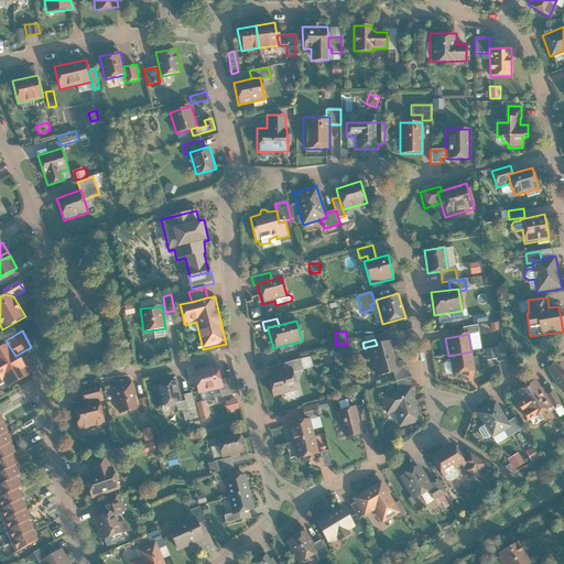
[(399,371),(390,342),(377,345),(367,347),(375,377),(392,372),(399,371)]
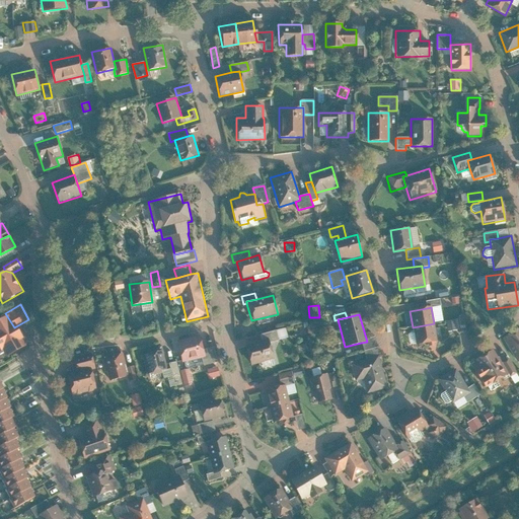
[(14,327),(7,316),(0,320),(0,349),(6,359),(26,347),(14,327)]
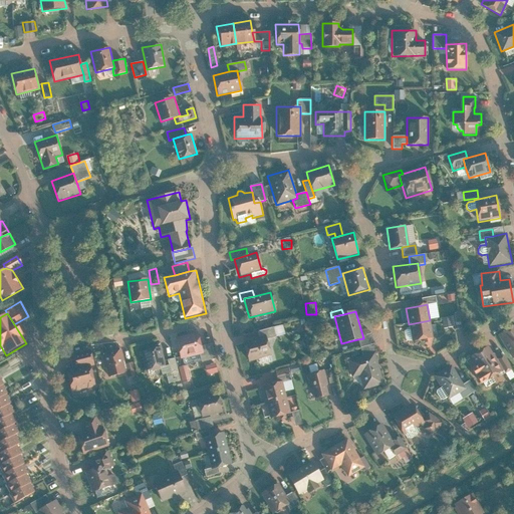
[(461,329),(459,315),(453,316),(455,330),(461,329)]
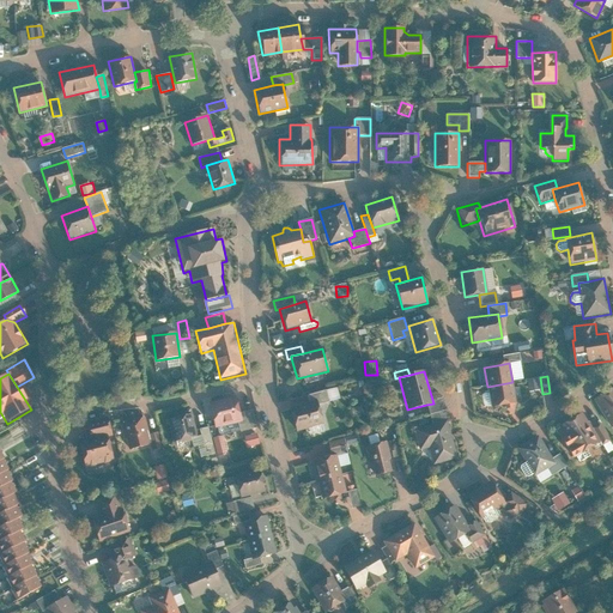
[(513,382),(487,387),(491,410),(516,405),(513,382)]
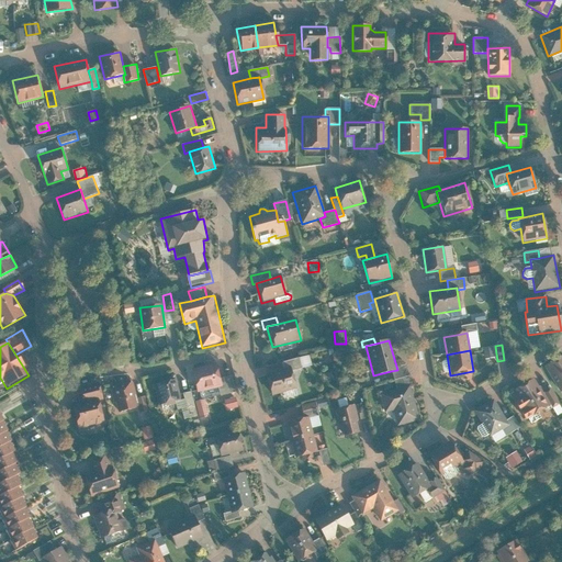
[(561,356),(544,368),(560,393),(561,391),(561,356)]
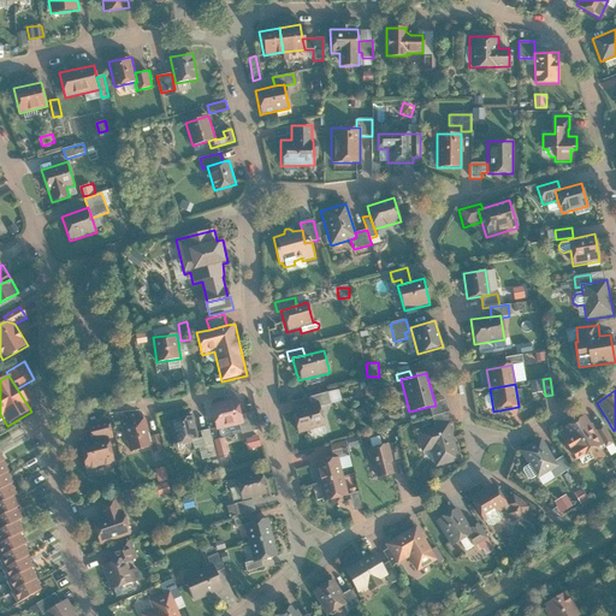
[(308,398),(309,407),(318,404),(318,408),(330,404),(326,394),(308,398)]
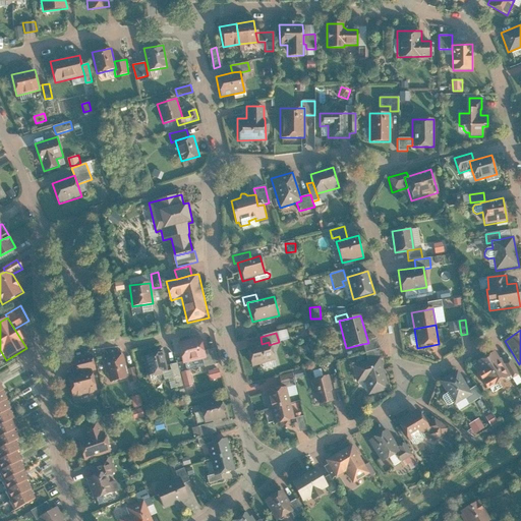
[(204,352),(199,338),(178,343),(184,364),(203,359),(206,358),(204,352)]
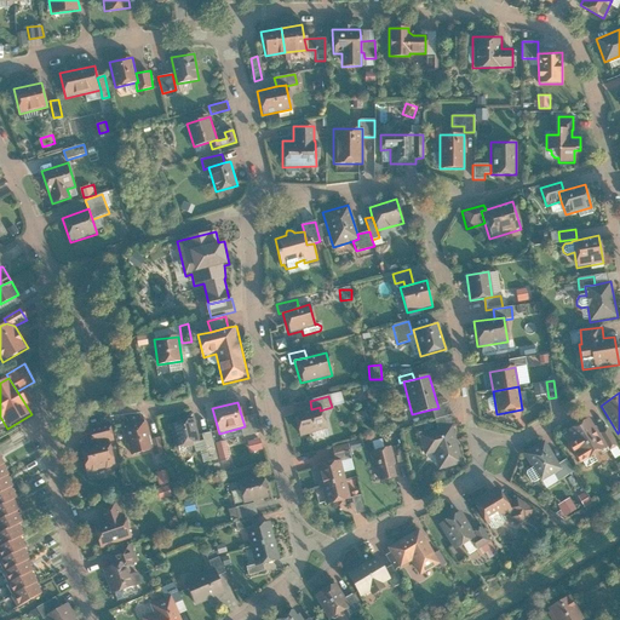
[(448,405),(438,408),(431,409),(434,420),(451,415),(448,405)]
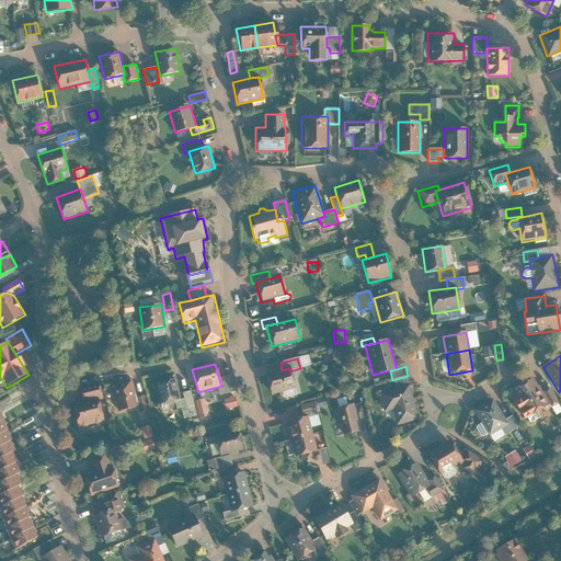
[(289,371),(289,368),(282,370),(264,375),(270,396),(295,389),(289,371)]
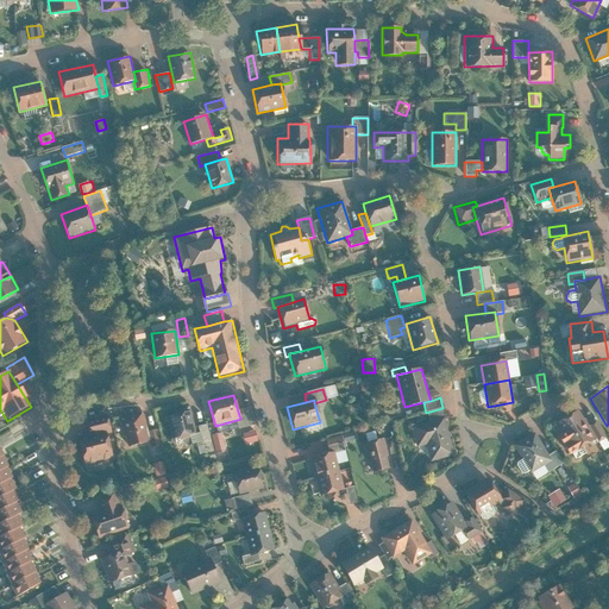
[(445,418),(443,408),(426,413),(429,422),(443,419),(445,418)]
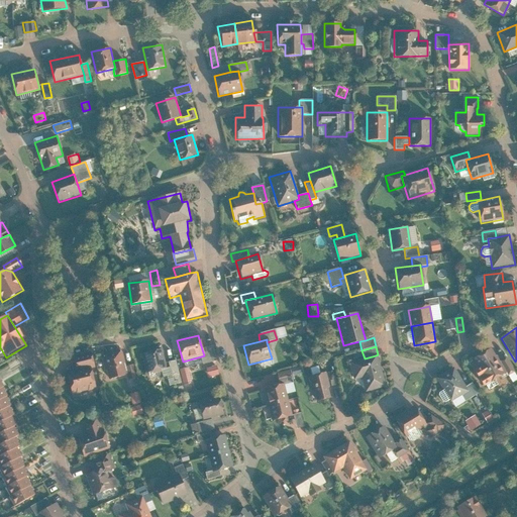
[(213,347),(202,349),(204,355),(201,356),(204,366),(217,362),(213,347)]
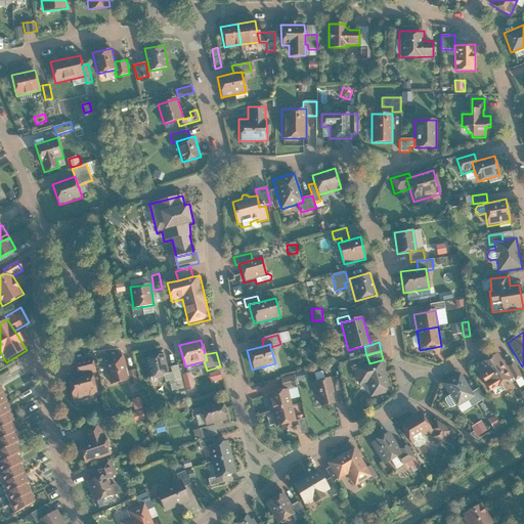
[(515,382),(522,378),(513,363),(506,367),(497,354),(477,365),(483,375),(480,377),(489,393),(513,379),(515,382)]
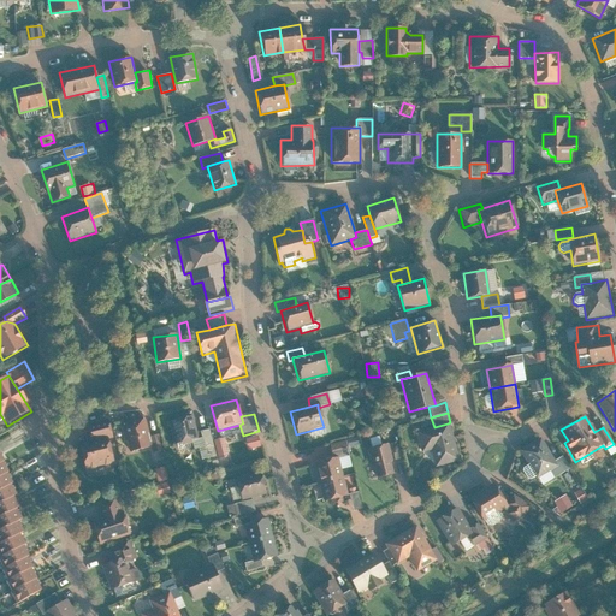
[(199,440),(194,418),(170,424),(175,446),(199,440)]
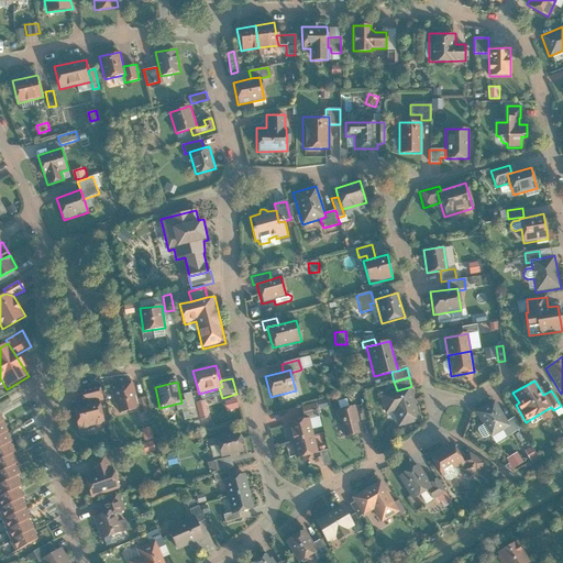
[(136,397),(133,384),(111,389),(114,406),(117,405),(119,415),(139,410),(135,398),(136,397)]
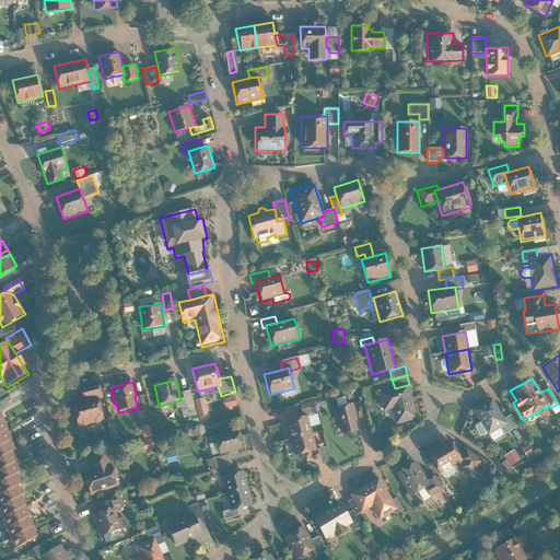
[(79,388),(82,403),(97,399),(103,398),(100,384),(79,388)]
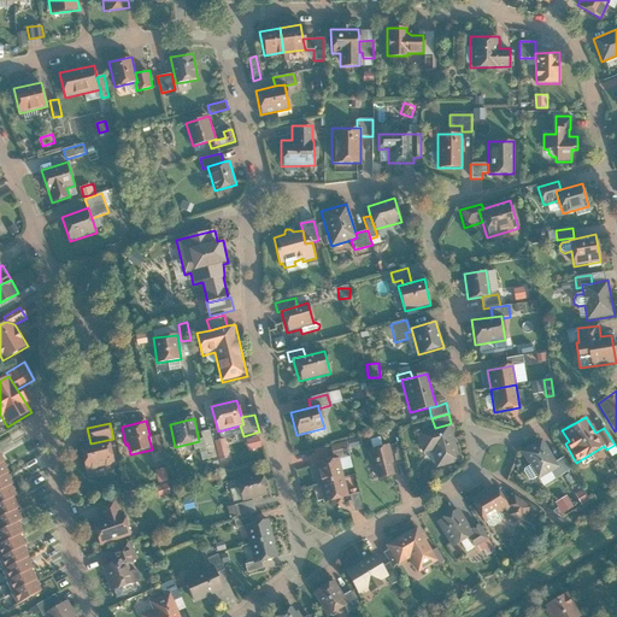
[(459,462),(448,424),(435,428),(416,434),(422,454),(432,452),(435,469),(459,462)]
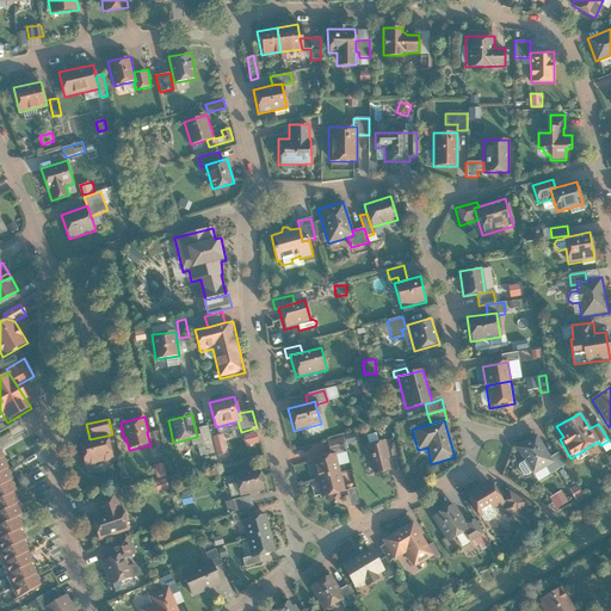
[(211,443),(208,427),(201,429),(204,445),(211,443)]
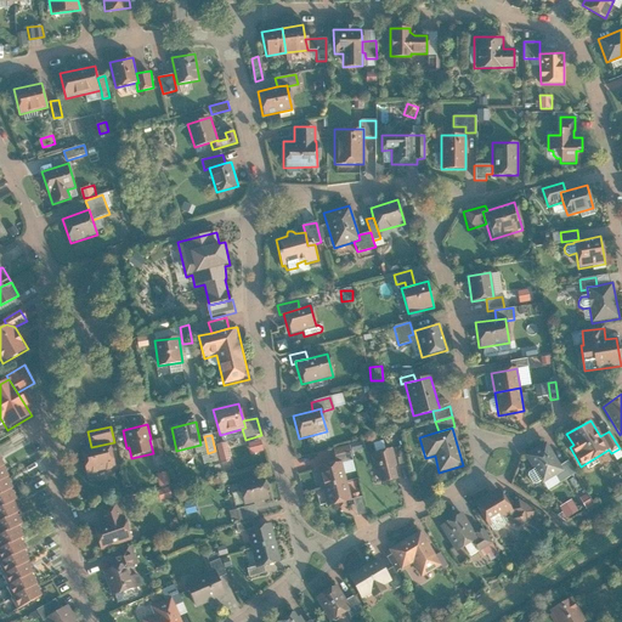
[(160,437),(152,440),(157,457),(165,454),(160,437)]
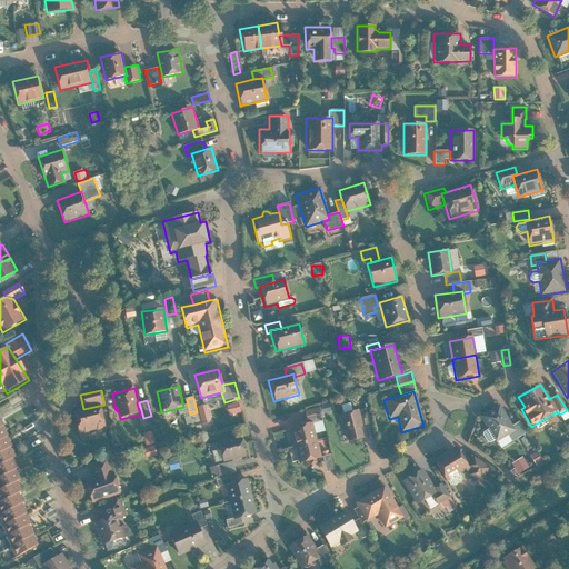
[(239,402),(228,403),(229,415),(241,412),(239,402)]
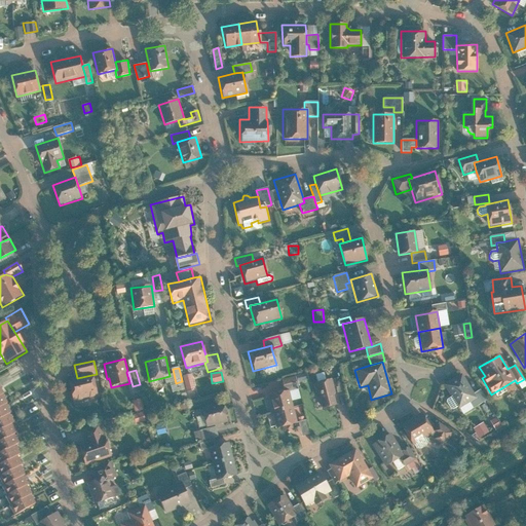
[(474,395),(461,374),(443,385),(458,410),(470,404),(477,400),(474,395)]
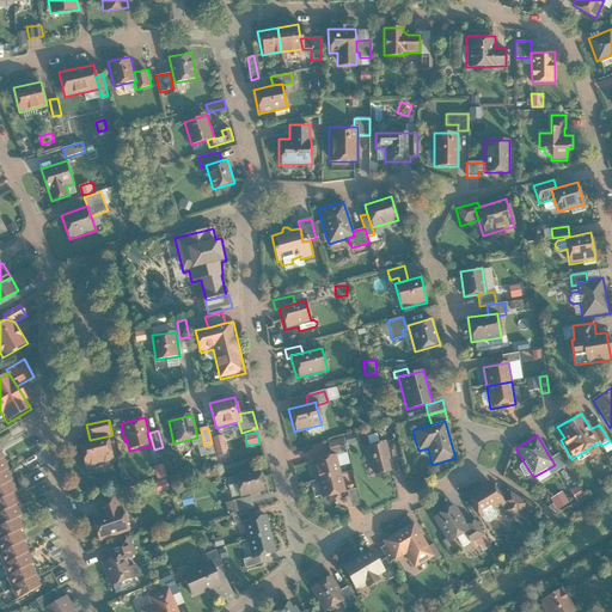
[(112,463),(106,436),(90,440),(79,442),(85,469),(112,463)]
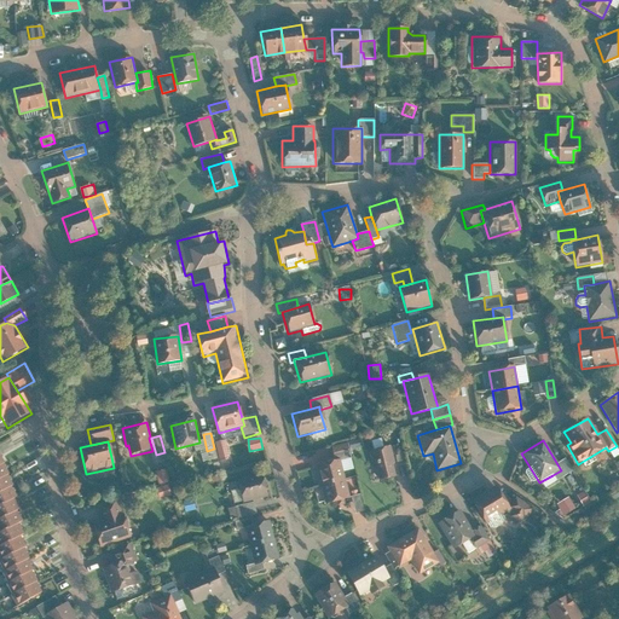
[(394,464),(389,446),(369,452),(372,469),(369,470),(372,481),(379,480),(379,482),(395,478),(392,466),(394,464)]
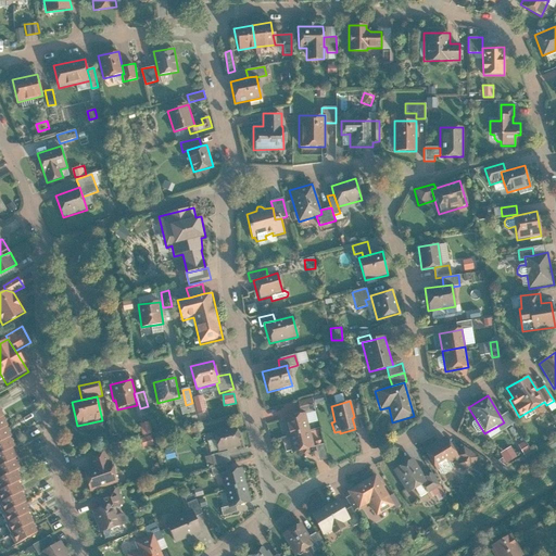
[(507,413),(501,417),(504,422),(496,427),(501,432),(514,424),(507,413)]
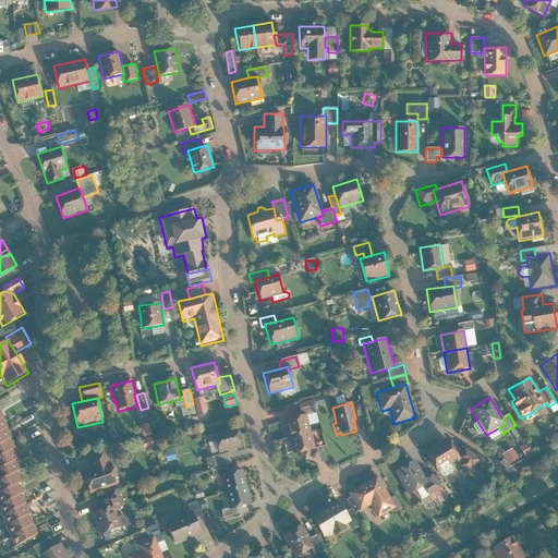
[(283,423),(288,438),(310,433),(306,416),(283,423)]
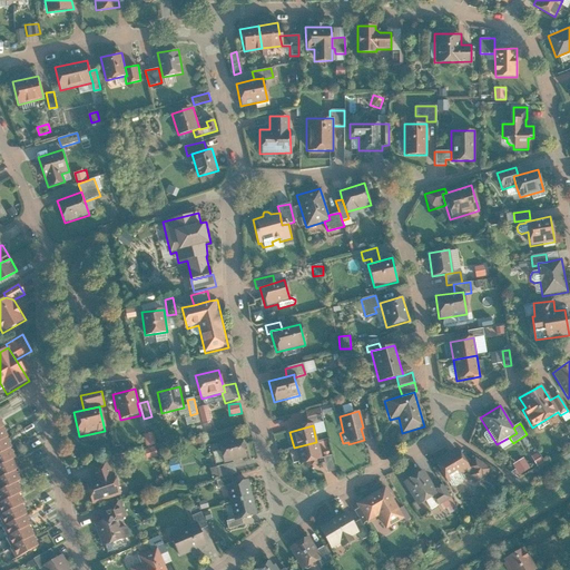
[(145,449),(147,460),(159,457),(154,431),(144,433),(147,449),(145,449)]
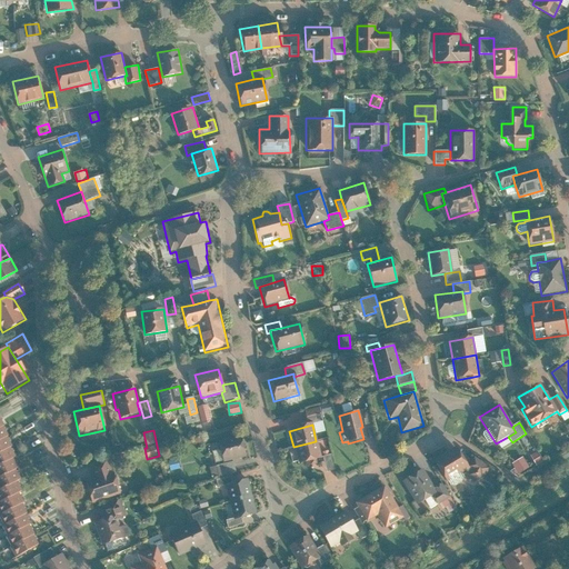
[(0,452),(10,448),(11,448),(6,437),(0,440),(0,452)]
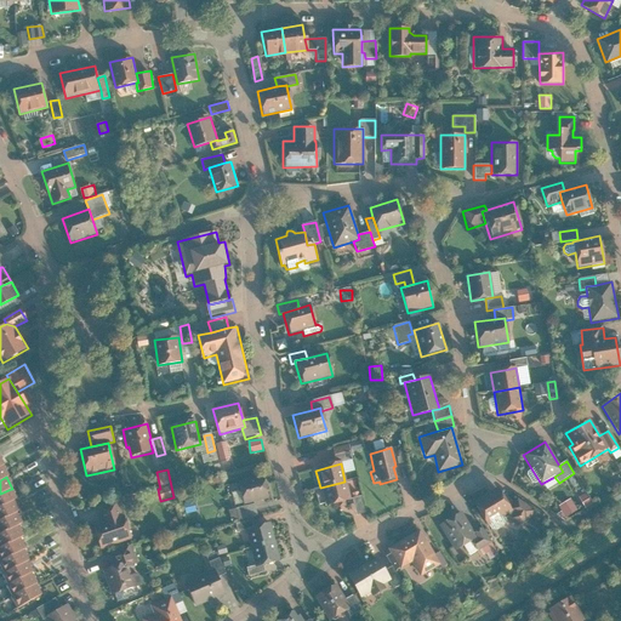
[(269,500),(265,478),(239,484),(245,506),(269,500)]
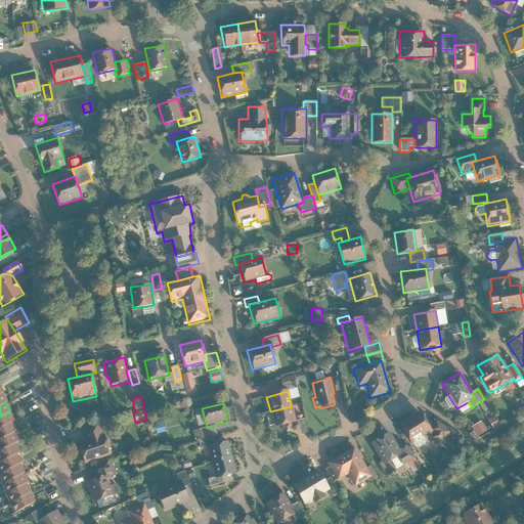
[(291,406),(270,411),(275,428),(295,422),(291,406)]
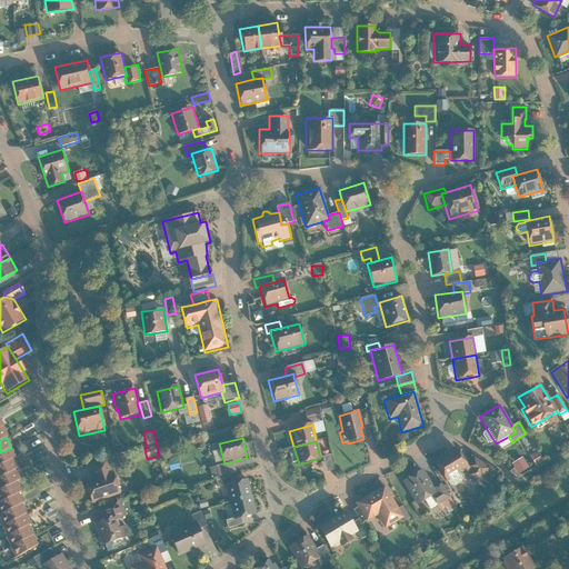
[(0,466),(12,459),(15,458),(10,448),(0,452),(0,466)]
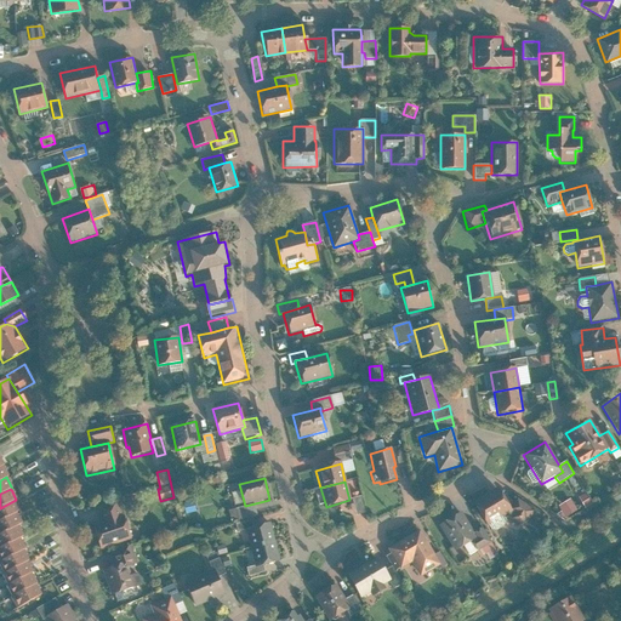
[(510,508),(497,490),(472,505),(486,527),(502,517),(506,522),(507,520),(520,529),(525,523),(527,524),(535,512),(517,500),(510,508)]
